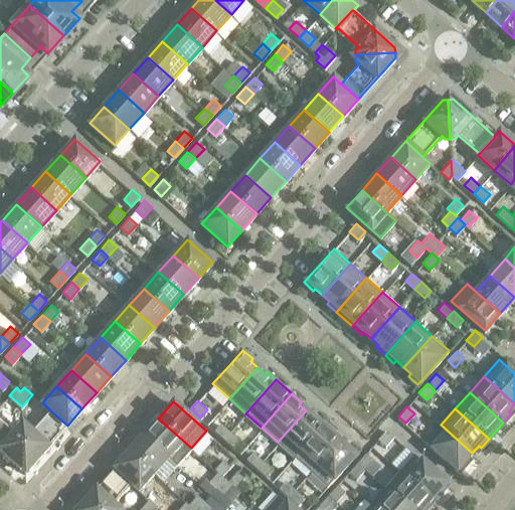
[(28,427),(22,428),(25,467),(30,467),(67,426),(49,409),(31,431),(28,427)]
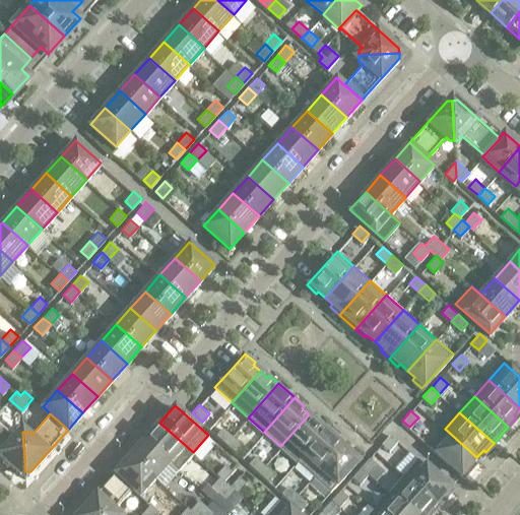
[(309,414),(280,446),(297,461),(327,427),(319,419),(317,422),(309,414)]
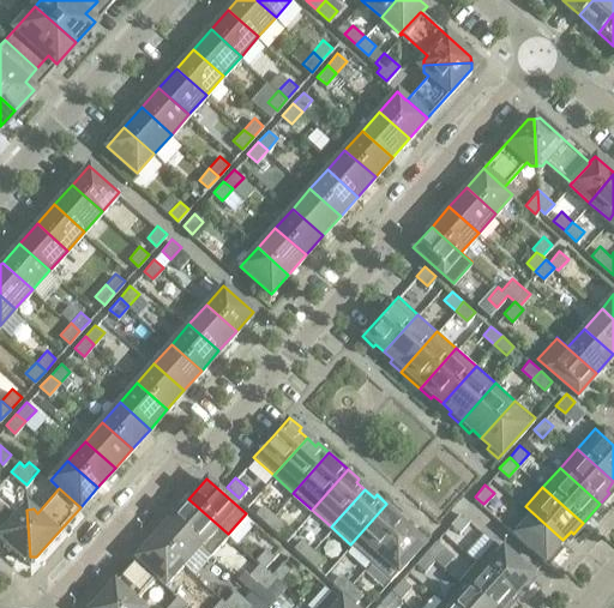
[(17,515),(0,499),(0,535),(24,557),(30,557),(26,510),(20,510),(17,515)]
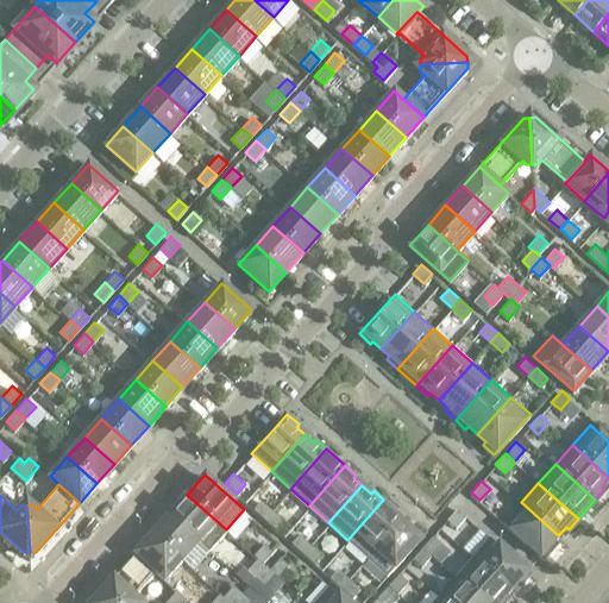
[(226,529),(187,495),(170,514),(199,539),(215,521),(226,531),(226,529)]
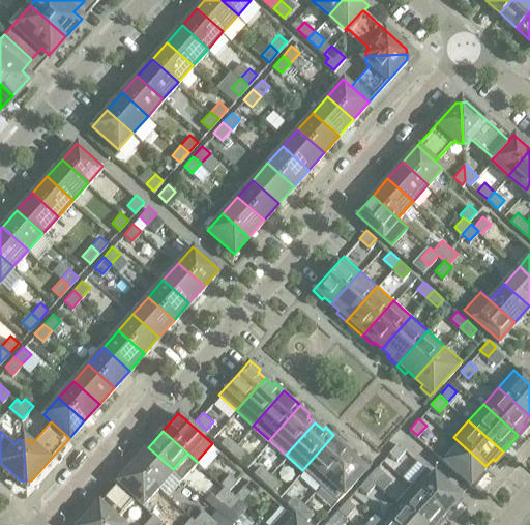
[(230,450),(237,443),(227,434),(221,442),(230,450)]
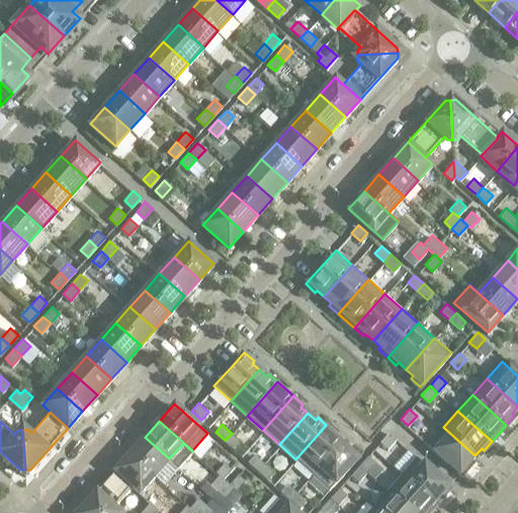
[(326,425),(295,459),(313,474),(341,442),(333,435),(335,433),(326,425)]
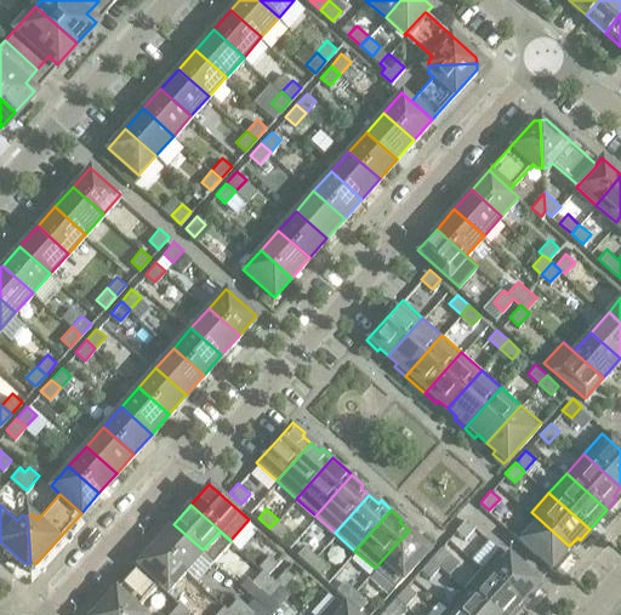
[(569,546),(531,512),(513,533),(554,569),(564,557),(562,554),(569,546)]
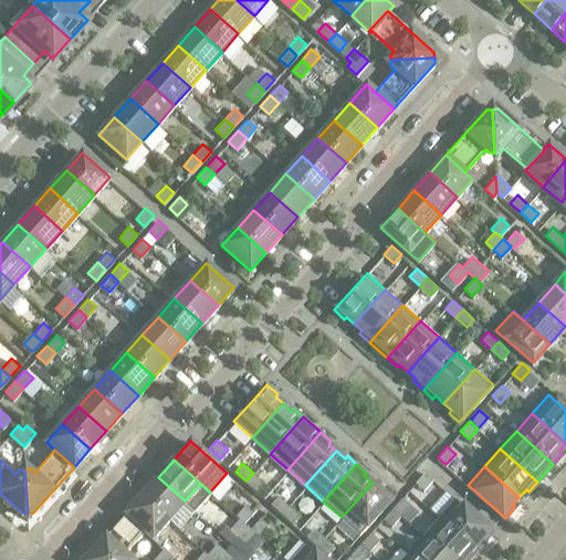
[(423,488),(433,478),(426,471),(416,482),(423,488)]
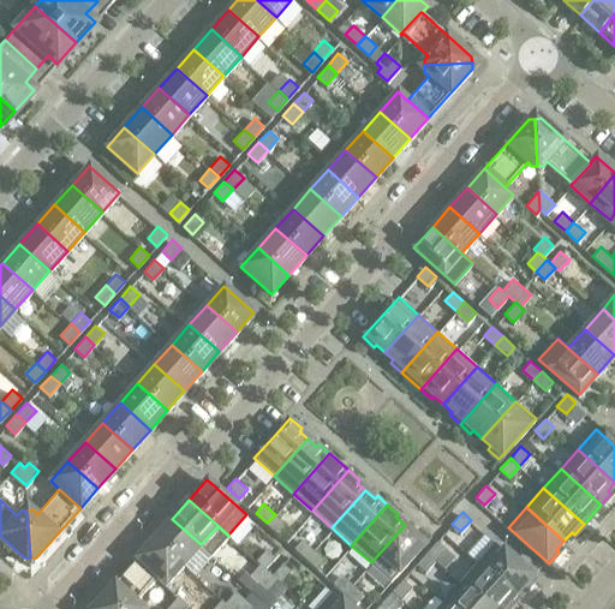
[(279,533),(286,525),(275,514),(267,523),(279,533)]
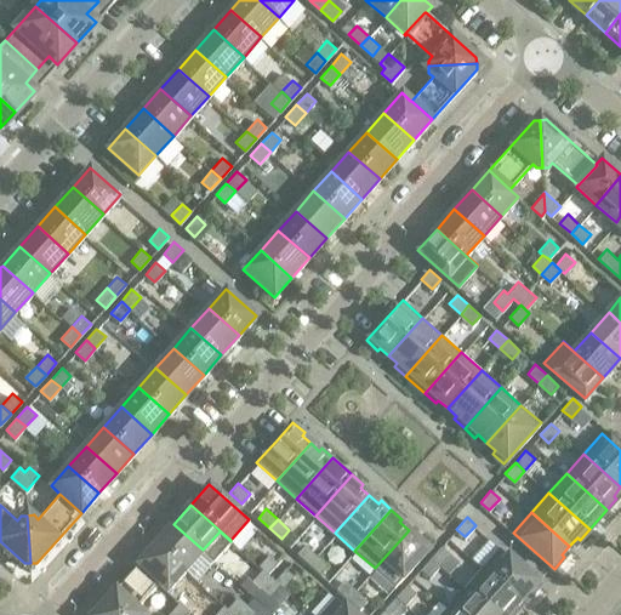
[(203,550),(174,524),(155,544),(186,569),(203,550)]
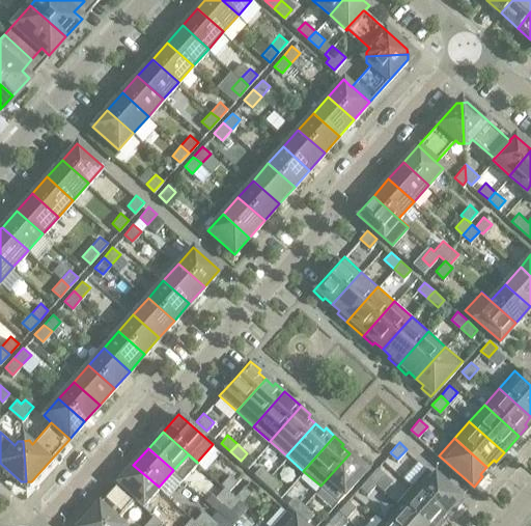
[(350,453),(320,486),(337,501),(368,466),(359,458),(357,460),(350,453)]
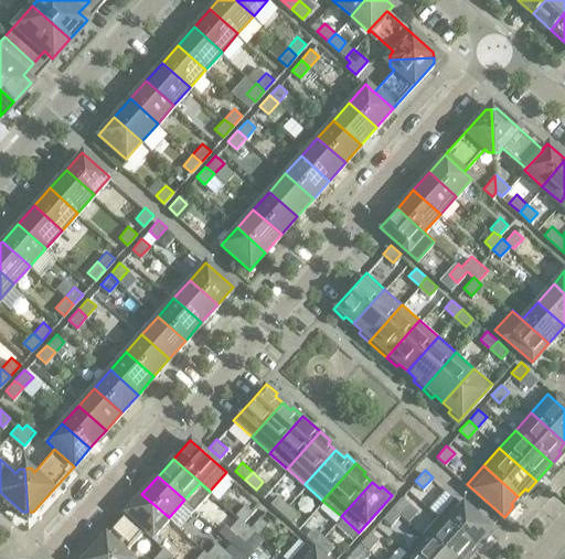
[(169,517),(141,494),(125,513),(145,529),(152,536),(169,517)]
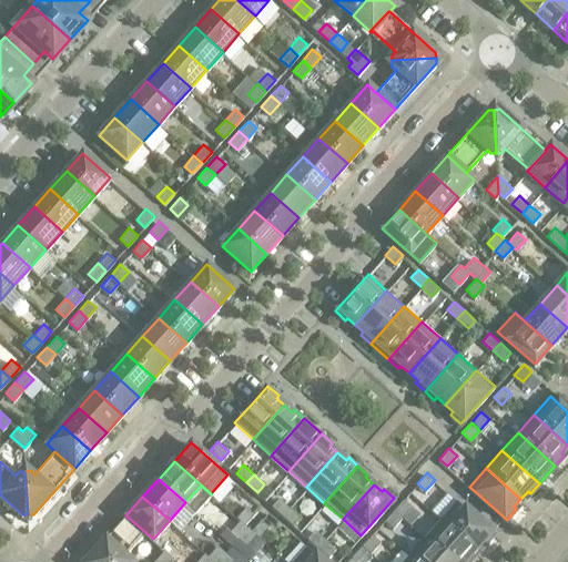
[(282,514),(290,507),(279,497),(272,504),(282,514)]
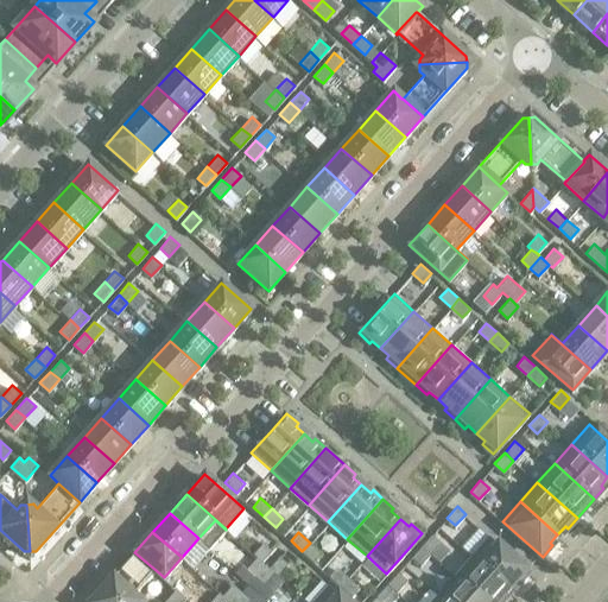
[(441,542),(432,533),(422,545),(431,552),(441,542)]
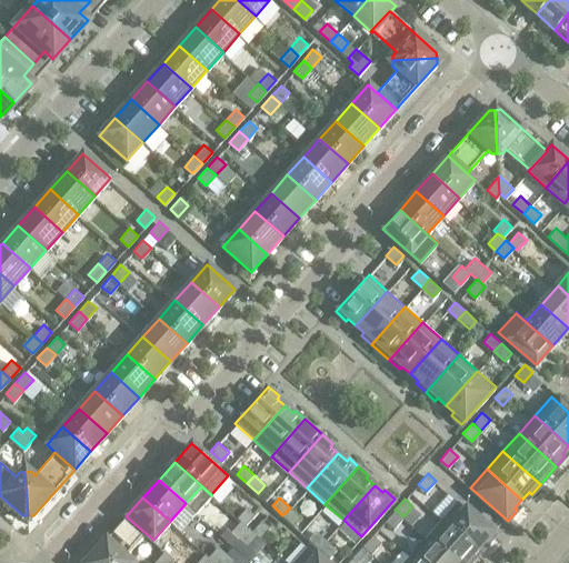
[(496,534),(458,500),(441,519),(477,550),(483,542),(486,544),(496,534)]
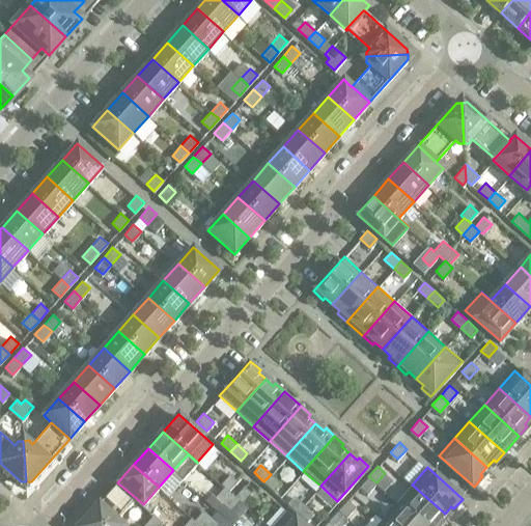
[(274,490),(281,482),(271,474),(263,481),(274,490)]
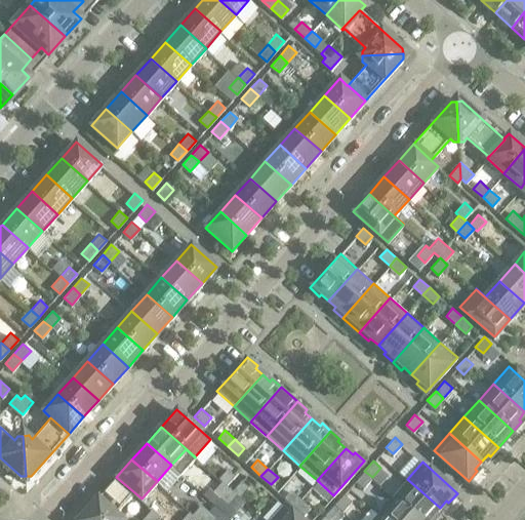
[(372,477),(364,471),(356,480),(363,487),(372,477)]
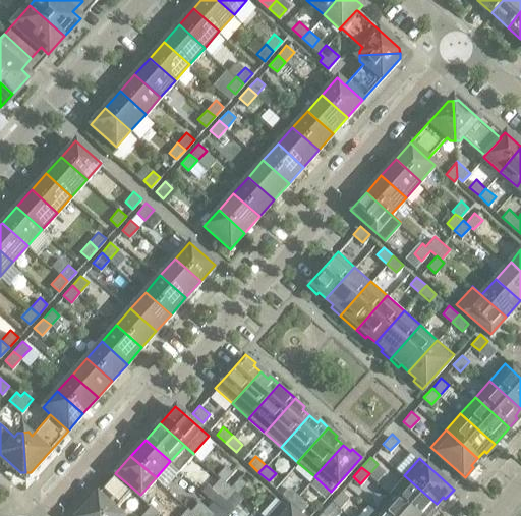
[(78,515),(77,515),(118,515),(118,513),(114,509),(133,489),(115,473),(78,515)]
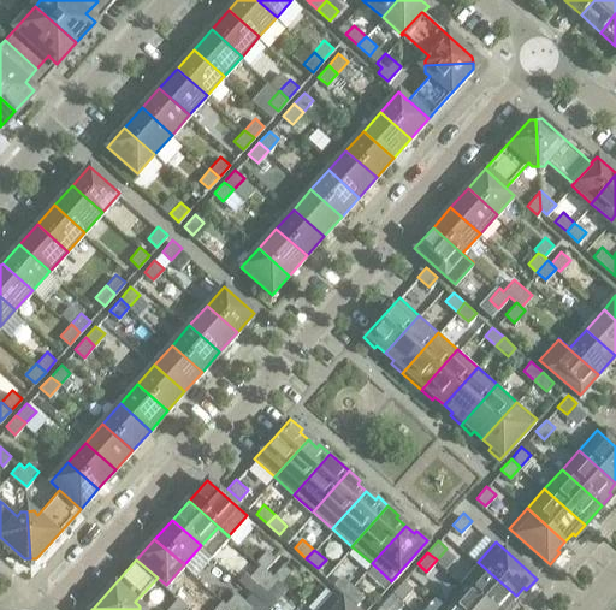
[(516,596),(478,562),(461,581),(492,609),(508,609),(510,608),(508,604),(516,596)]
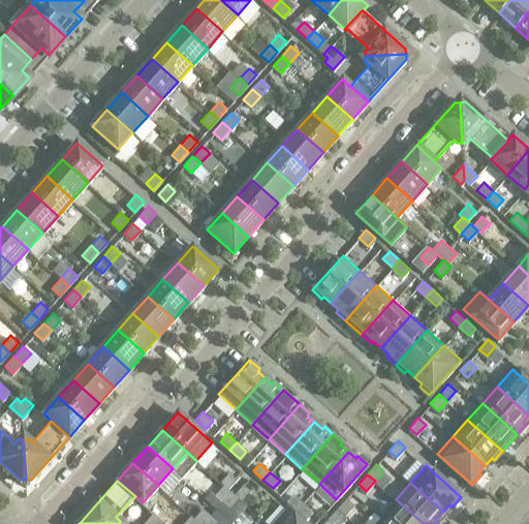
[(251,490),(243,484),(235,493),(239,497),(242,500),(251,490)]
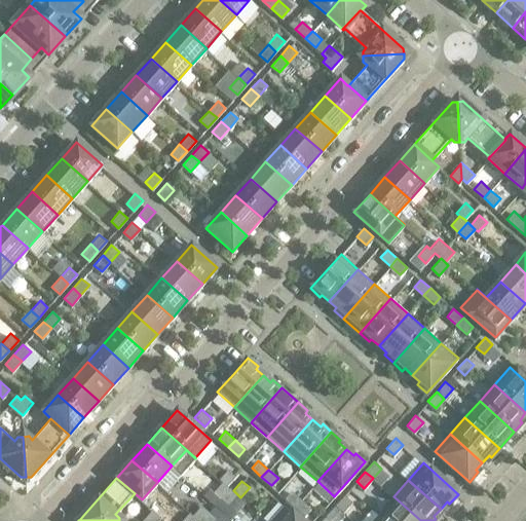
[(233,490),(230,488),(221,498),(228,505),(237,494),(233,490)]
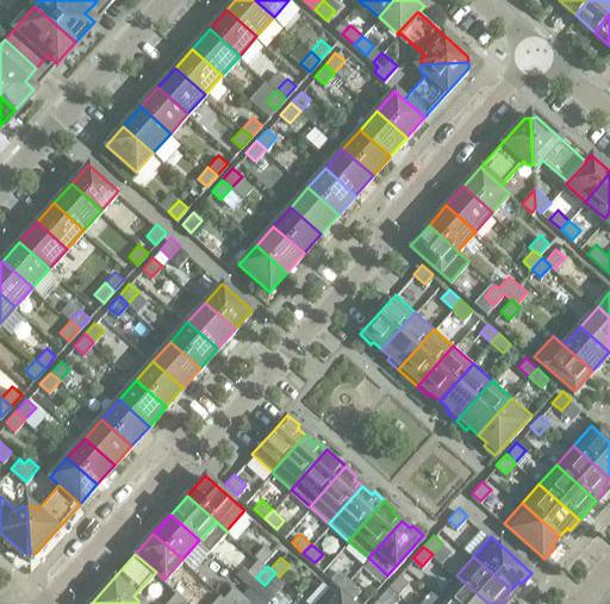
[(342,587),(349,579),(338,568),(330,577),(342,587)]
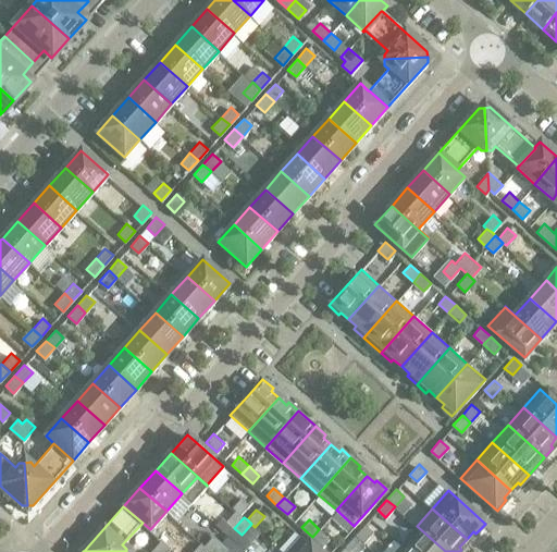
[(373,531),(364,524),(356,535),(363,542),(373,531)]
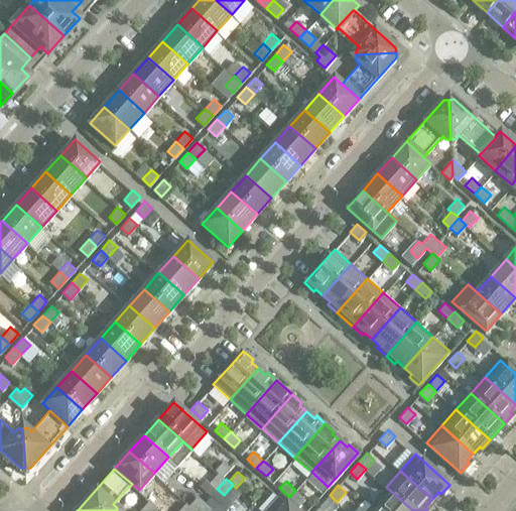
[(412,510),(386,487),(371,503),(379,510),(412,510)]
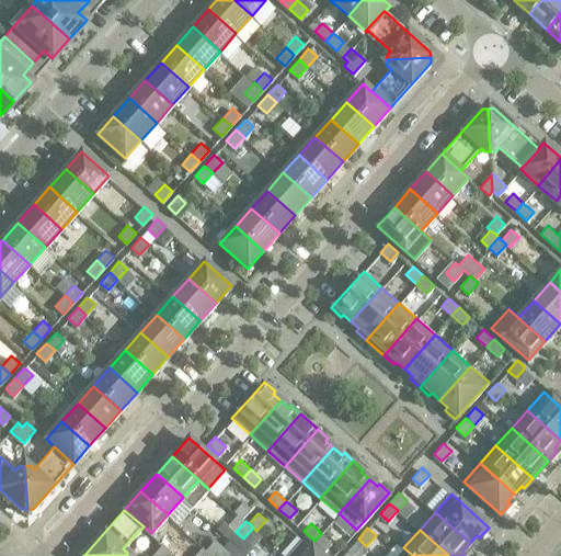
[(324,551),(332,542),(321,533),(315,541),(324,551)]
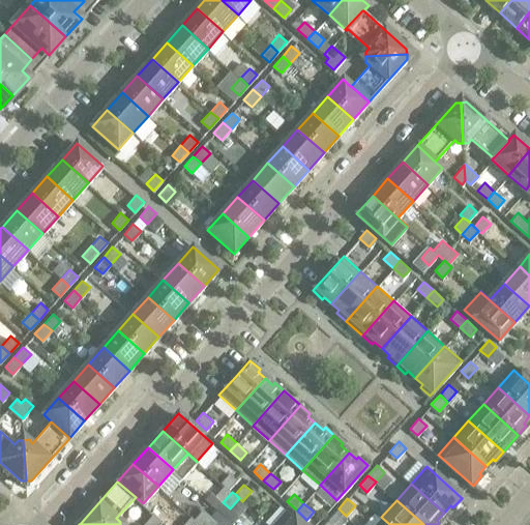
[(196,524),(199,522),(201,524),(214,524),(218,522),(203,508),(195,519),(190,516),(182,524),(196,524)]
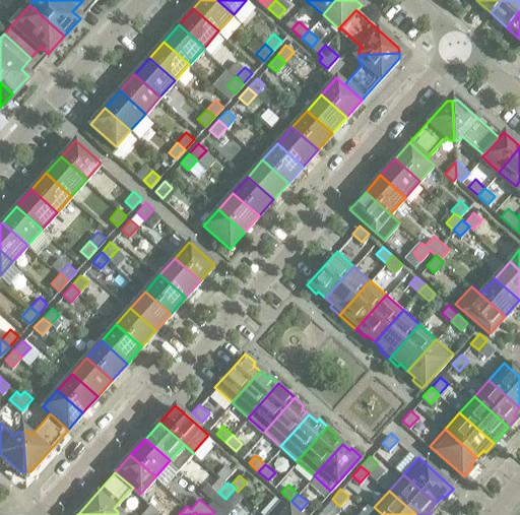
[(298,514),(280,500),(266,514),(298,514)]
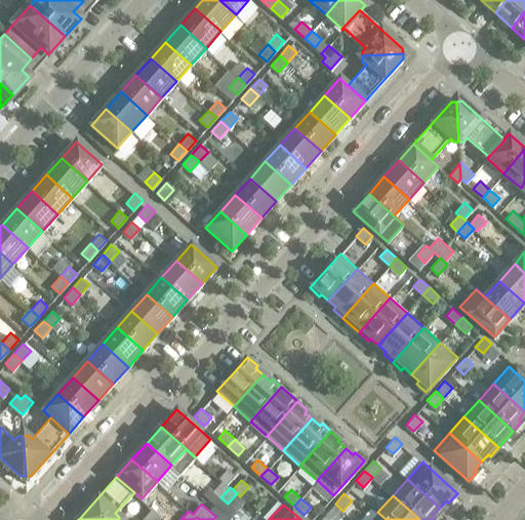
[(140,519),(156,519),(160,516),(152,508),(140,519)]
